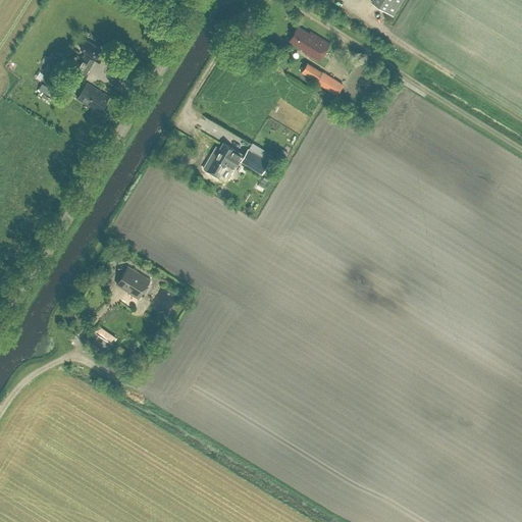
[(394,15),(403,0),(371,0),(371,1),(394,15)]
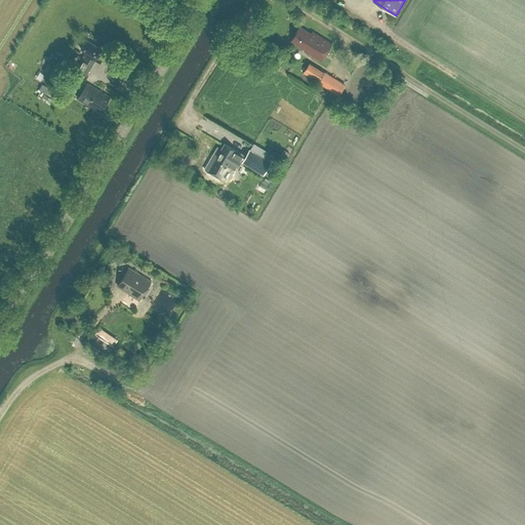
[(342,4),(339,8),(349,14),(352,10),(342,4)]
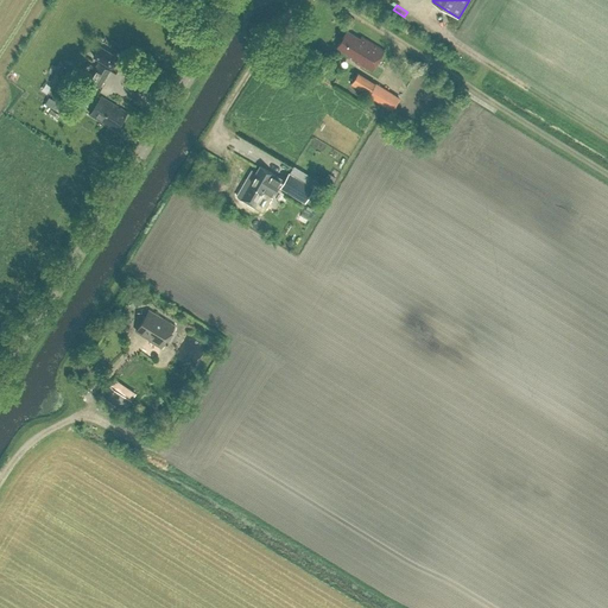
[(359,38),(347,31),(337,48),(349,55),(348,57),(371,71),(384,50),(360,36),(359,38)]
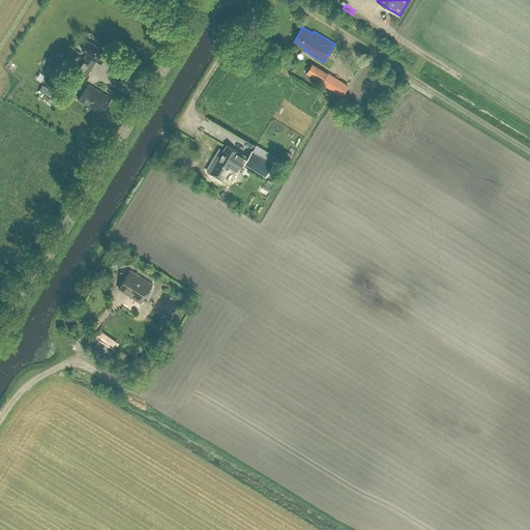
[(97,59),(104,49),(87,38),(81,49),(97,59)]
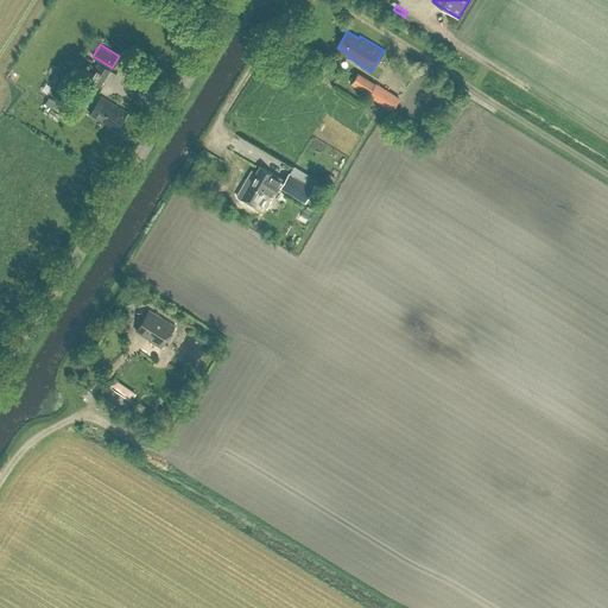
[(100,88),(111,70),(97,62),(87,80),(100,88)]
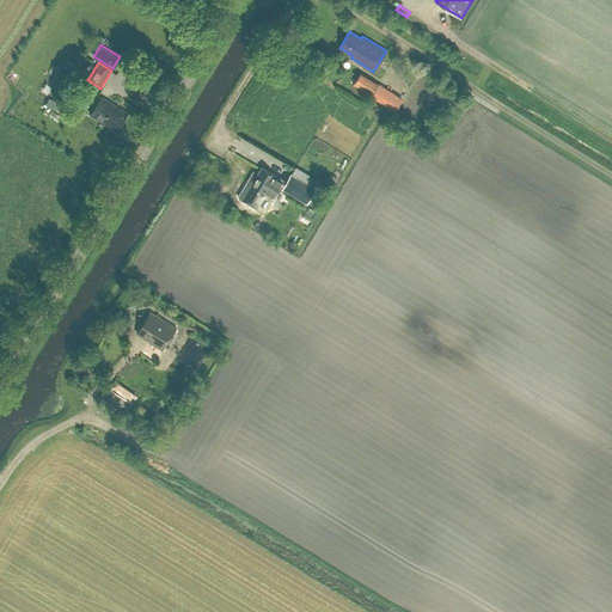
[(361,73),(353,85),(371,97),(378,84),(361,73)]
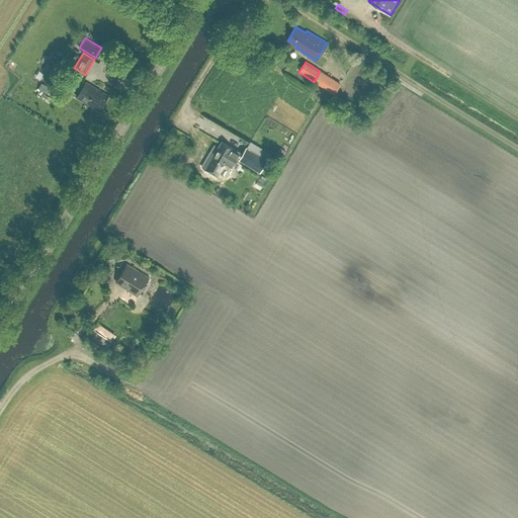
[(333,63),(330,71),(338,74),(341,65),(333,63)]
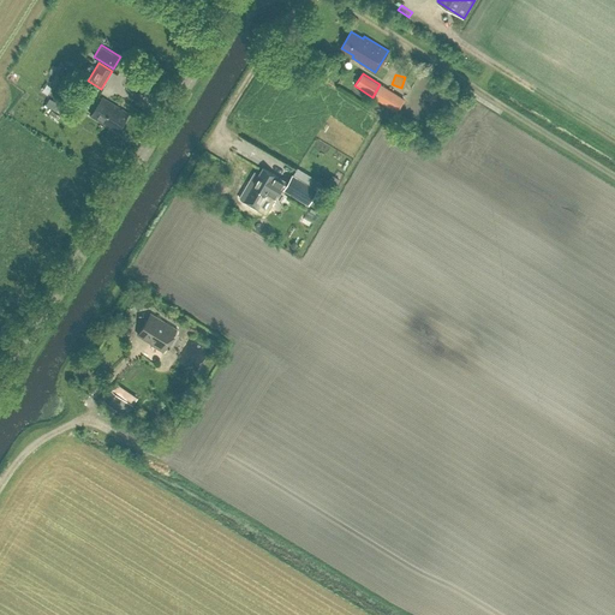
[(46,105),(53,108),(57,102),(49,99),(46,105)]
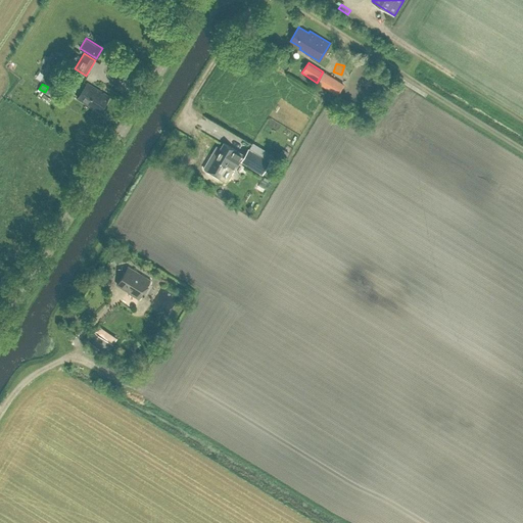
[(100,112),(109,97),(88,84),(79,98),(100,112)]
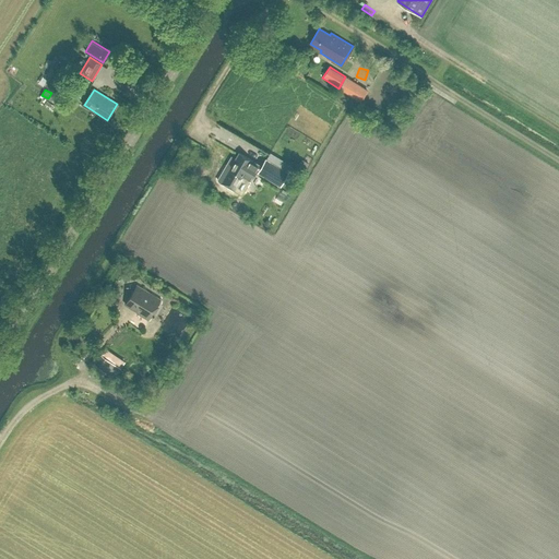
[(207,167),(218,171),(224,157),(214,153),(207,167)]
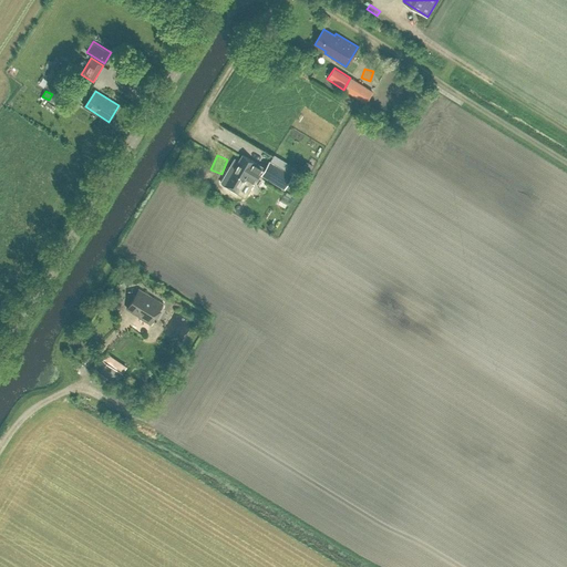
[(264,167),(243,155),(238,163),(235,161),(230,169),(254,184),(264,167)]
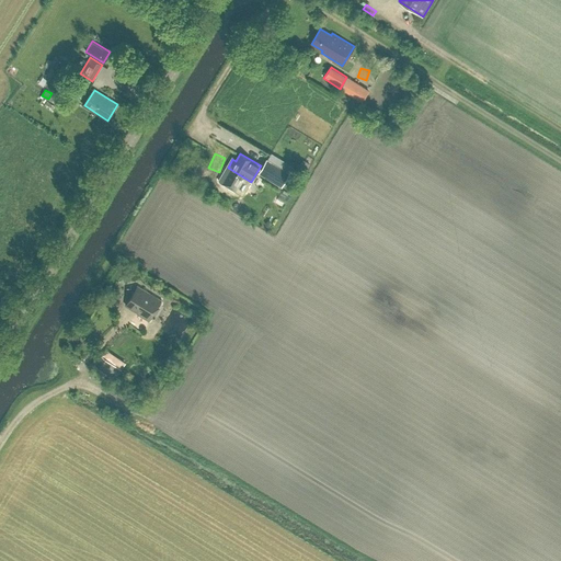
[(267,159),(259,172),(282,186),(289,172),(267,159)]
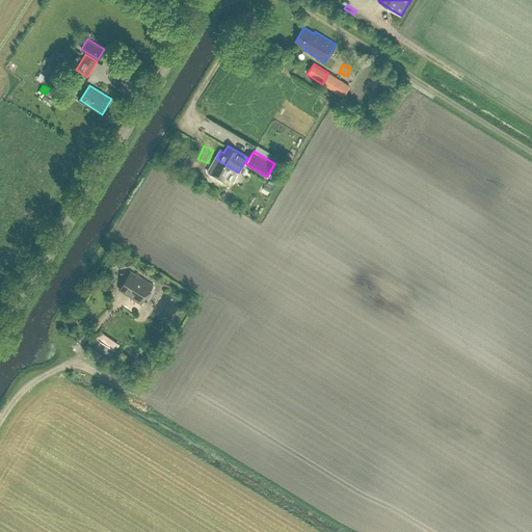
[(294,155),(288,152),(285,157),(291,160),(294,155)]
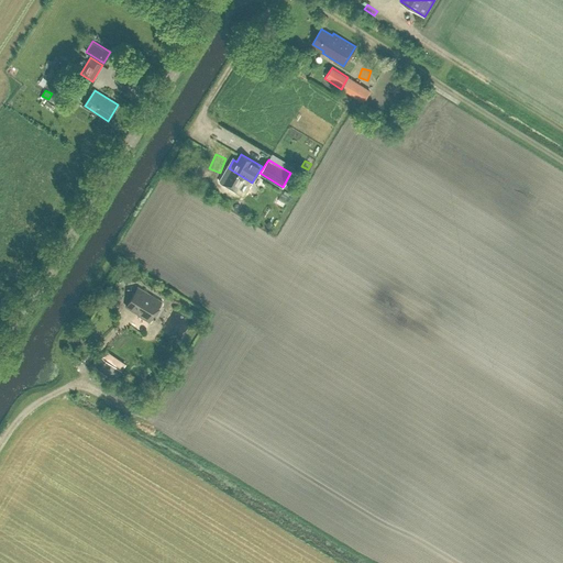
[(120,289),(125,280),(119,276),(113,285),(120,289)]
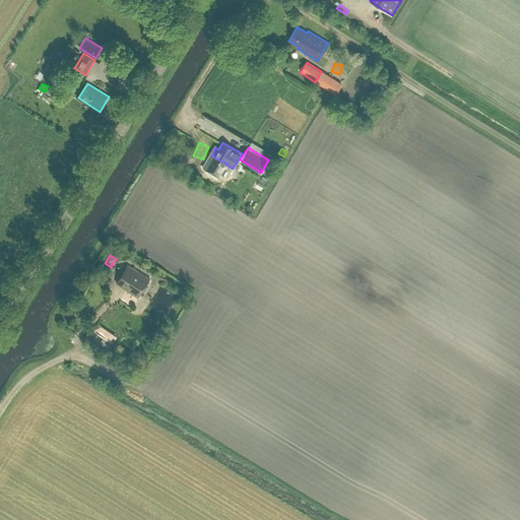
[(139,298),(150,279),(127,264),(116,282),(128,289),(127,290),(139,298)]
